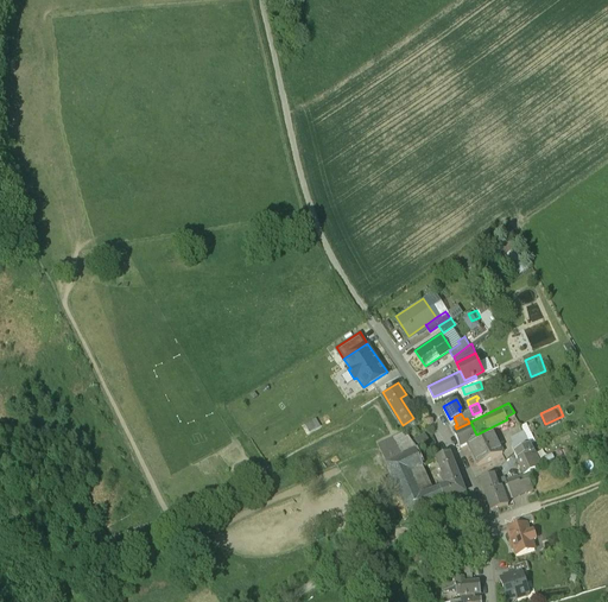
[(456,429),(455,430),(461,443),(462,442),(472,437),(476,435),(470,422),(469,423),(456,429)]
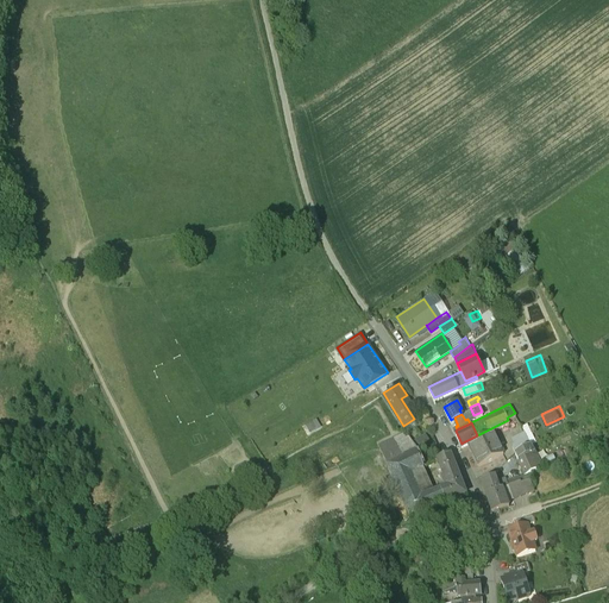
[(477,435),(472,438),(476,445),(471,447),(478,462),(502,450),(491,428),(477,435)]
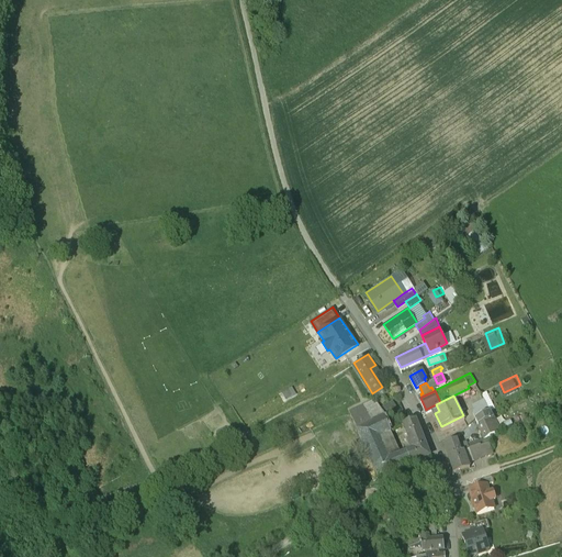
[(482,401),(471,408),(475,415),(489,407),(490,407),(484,397),(480,399),(482,401)]
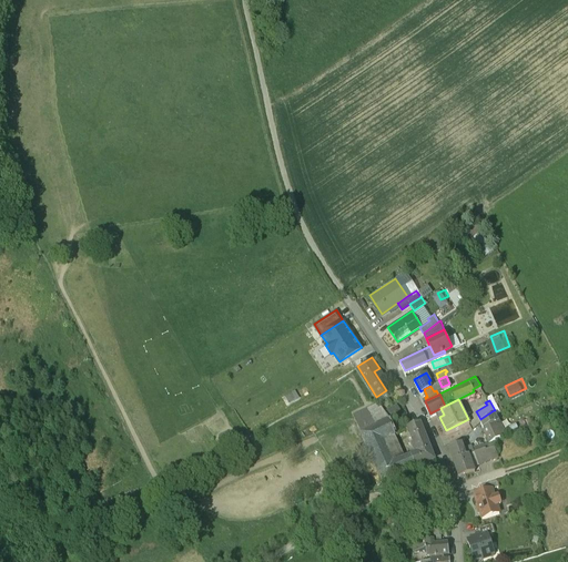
[(374,410),(356,421),(361,431),(375,423),(381,421),(374,410)]
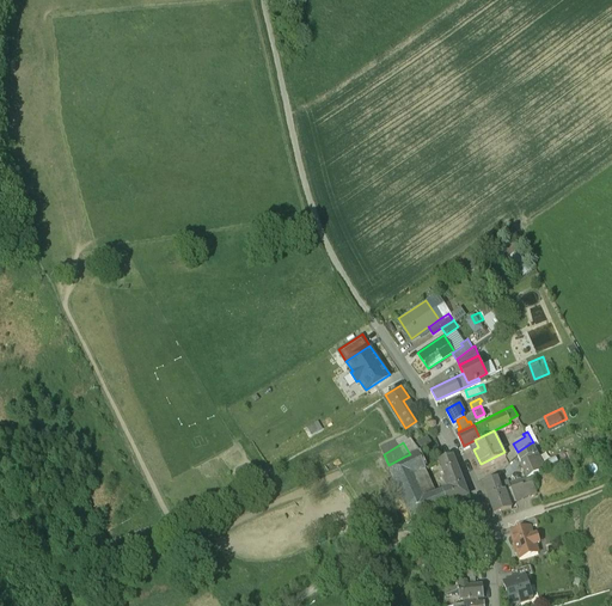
[(532,442),(518,452),(521,463),(527,473),(544,465),(532,442)]
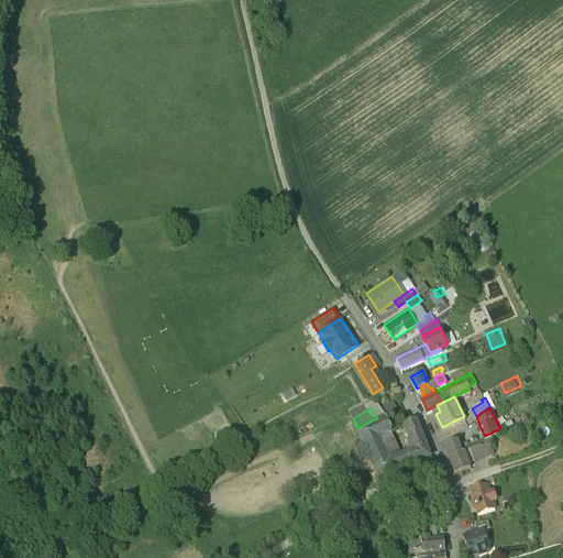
[(377,418),(372,420),(378,435),(390,429),(384,415),(377,418)]
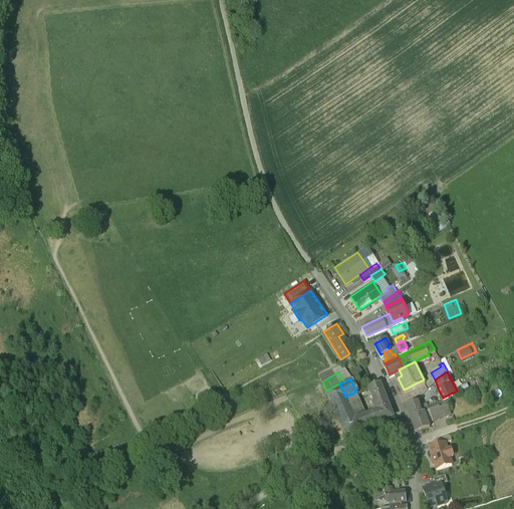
[(393,413),(379,380),(369,385),(374,399),(372,400),(375,408),(371,410),(376,420),(393,413)]
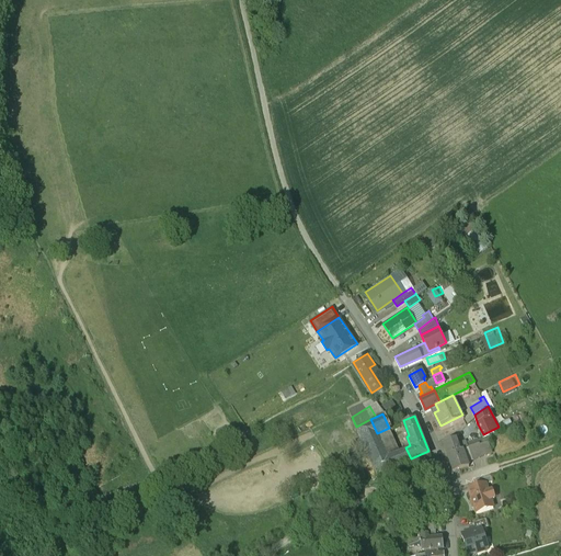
[(377,433),(370,419),(356,427),(366,449),(381,441),(377,433)]
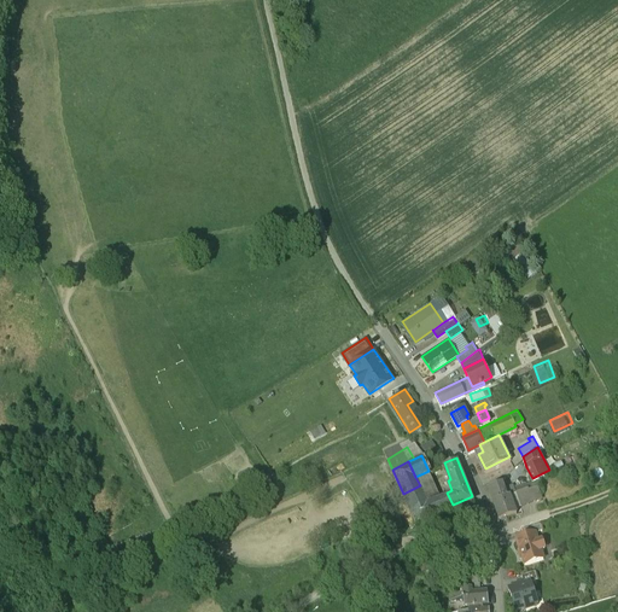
[(501,478),(489,483),(500,514),(516,508),(513,503),(509,491),(516,489),(513,482),(503,484),(501,478)]
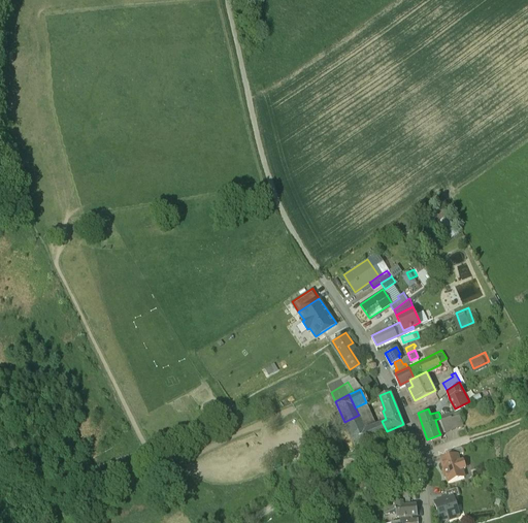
[(449,409),(439,413),(441,417),(451,414),(449,409)]
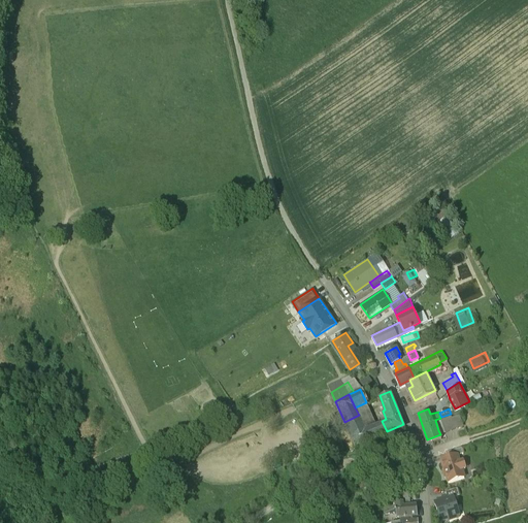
[(440,418),(444,428),(462,422),(459,413),(451,415),(451,414),(441,417),(440,418)]
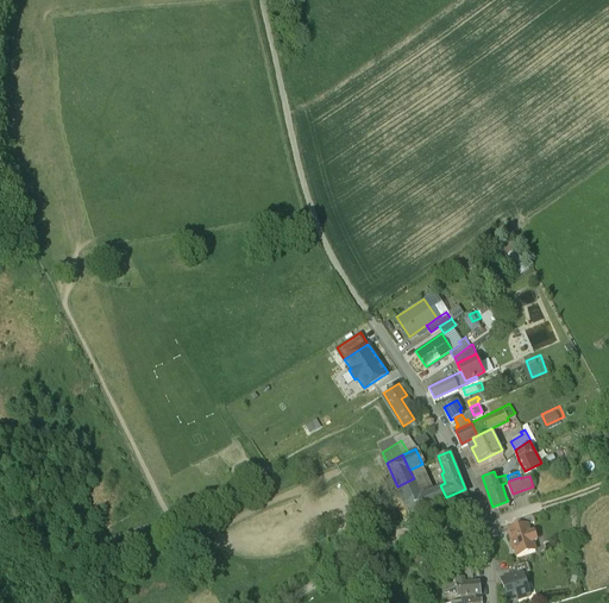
[(414,478),(397,487),(405,502),(421,495),(420,492),(414,478)]
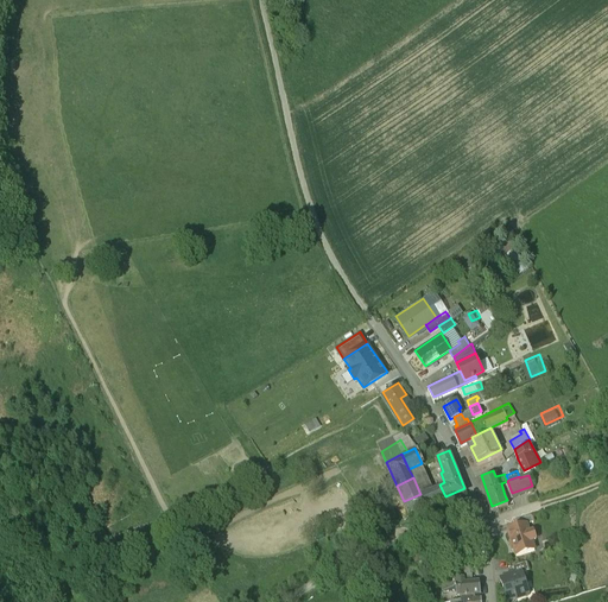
[(507,481),(501,483),(505,495),(512,493),(507,481)]
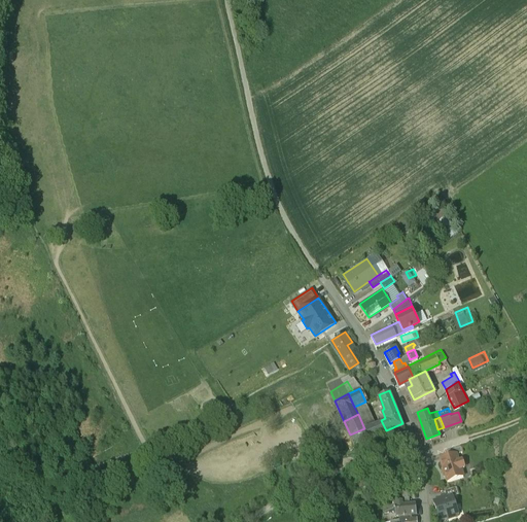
[(367,426),(364,428),(369,437),(386,430),(381,420),(367,426)]
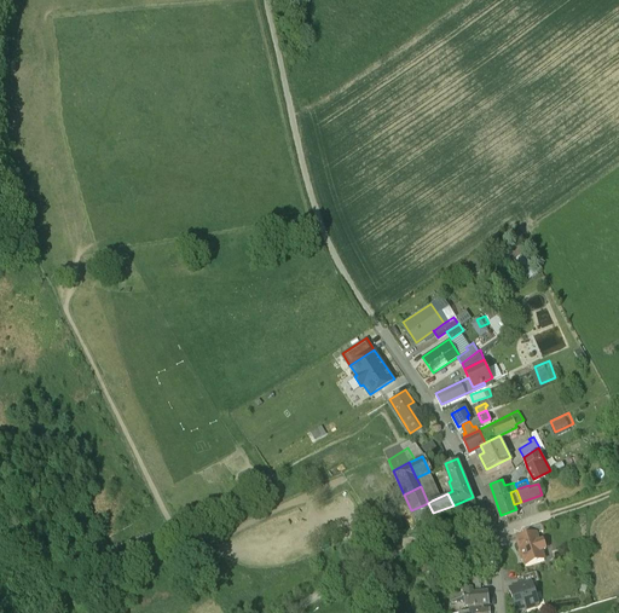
[(541,519),(522,525),(525,531),(536,528),(543,526),(541,519)]
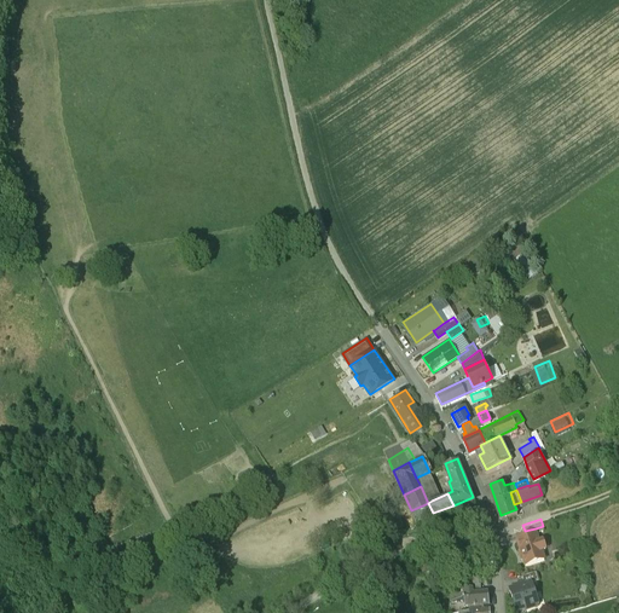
[(525,531),(516,535),(525,560),(544,554),(541,544),(545,543),(543,536),(538,537),(536,528),(525,531)]
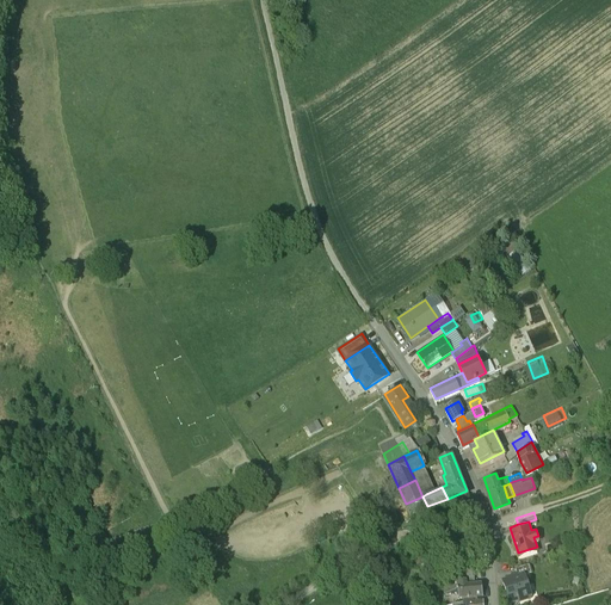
[(529,560),(514,563),(517,572),(524,569),(531,567),(529,560)]
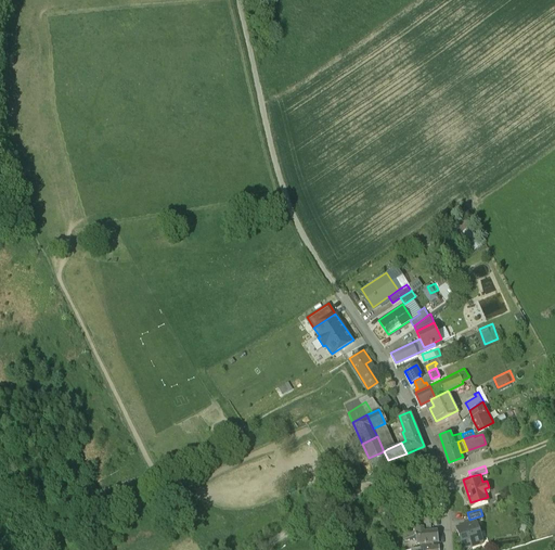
[(469,520),(456,524),(463,544),(472,540),(473,541),(480,538),(480,537),(482,537),(476,517),(469,520)]
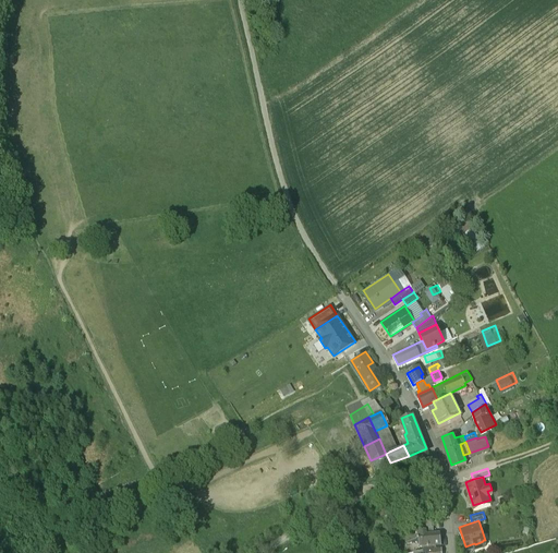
[(426,526),(404,528),(405,537),(419,536),(419,542),(426,542),(426,530),(426,526)]
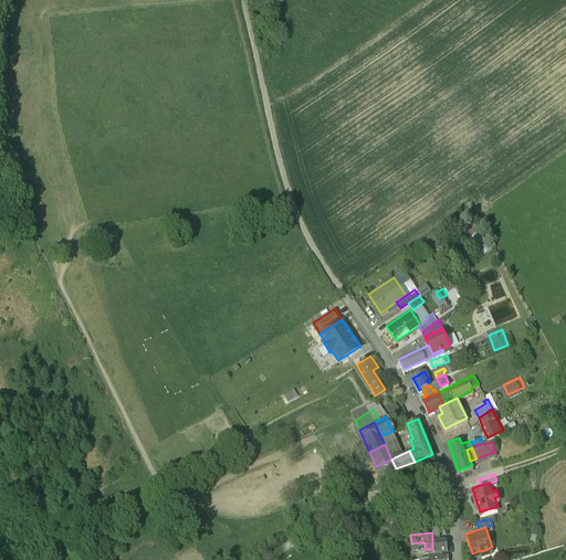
[(447,536),(432,537),(432,549),(448,548),(447,536)]
